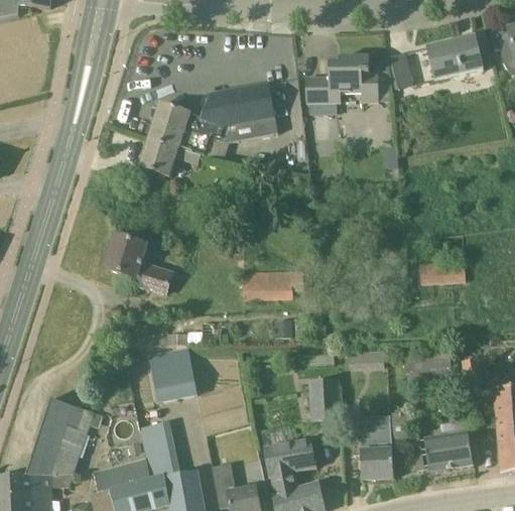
[(0,18),(18,14),(19,6),(50,7),(50,0),(0,0),(0,18)]
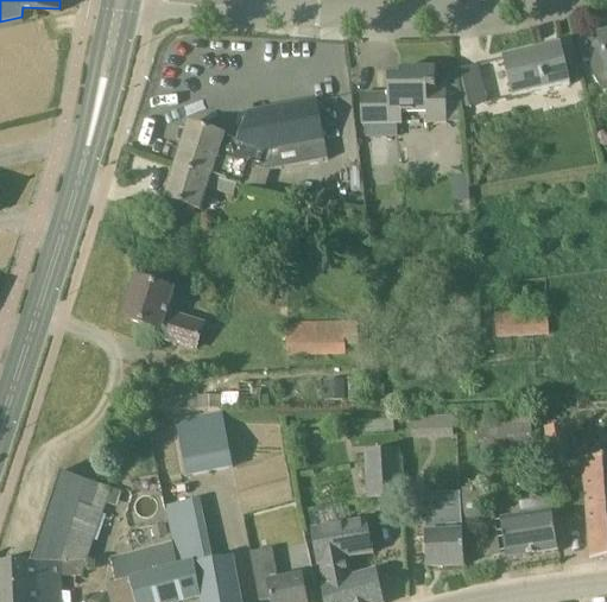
[(606,30),(598,33),(599,36),(593,37),(592,35),(577,38),(582,57),(589,56),(590,62),(592,68),(594,75),(596,78),(599,82),(605,88),(606,87),(606,30)]
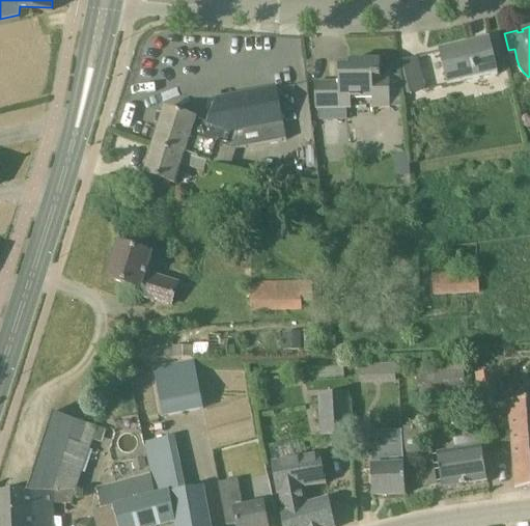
[(493,53),(498,52),(495,39),(491,40),(490,36),(439,48),(447,82),(497,70),(493,53)]
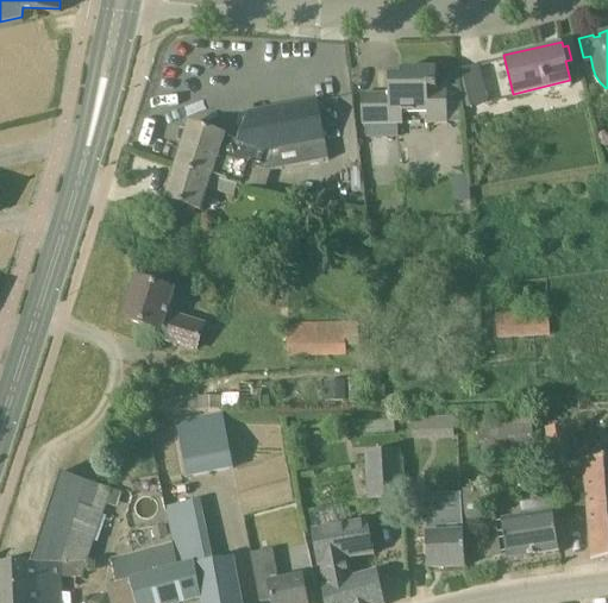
[(477,58),(459,64),(471,102),(488,98),(477,58)]
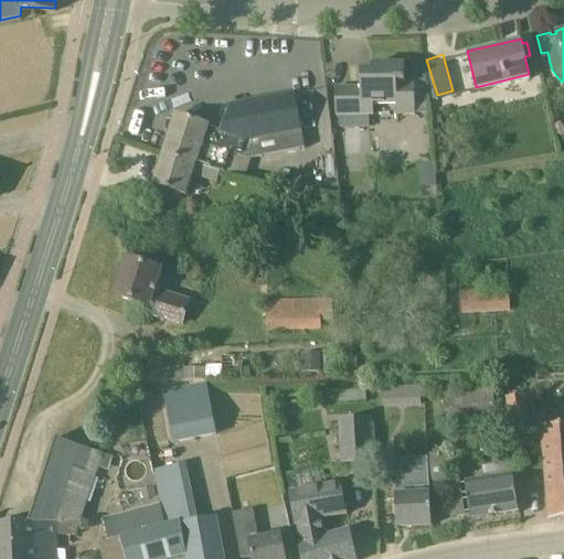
[(414,77),(404,77),(404,61),(360,62),(360,84),(334,84),(336,111),(339,111),(369,111),(373,111),(373,101),(395,101),(396,110),(415,110),(414,77)]
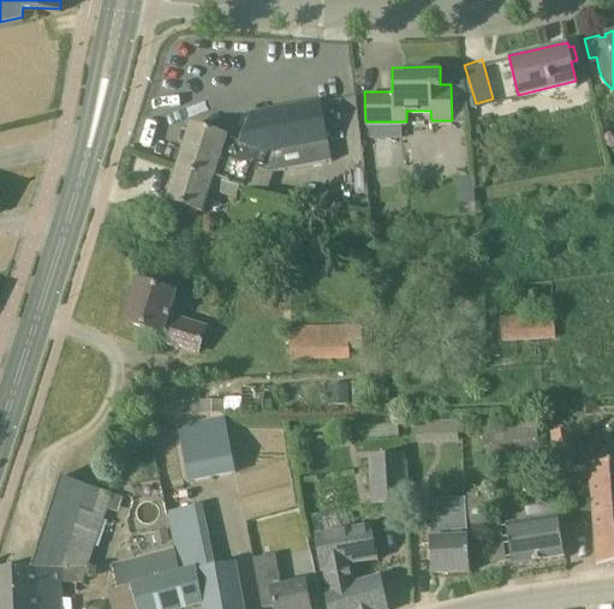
[(177,163),(239,183),(244,185),(267,190),(273,169),(270,169),(275,149),(328,139),(321,99),(249,111),(248,111),(239,138),(225,133),(226,133),(190,121),(177,163)]
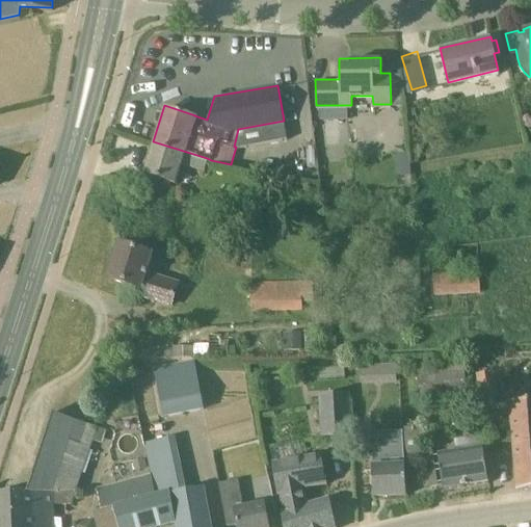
[(347,116),(347,105),(319,105),(319,117),(347,116)]
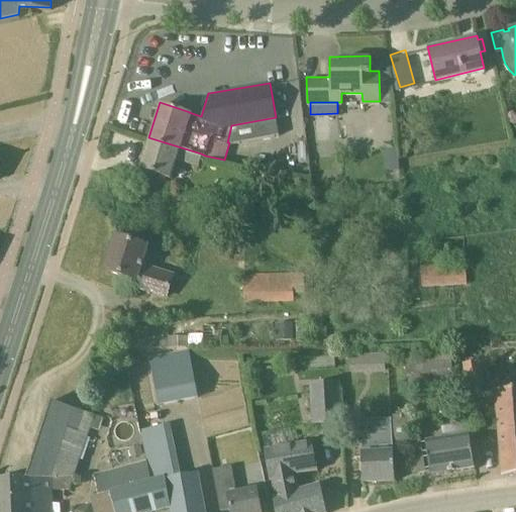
[(175,157),(198,163),(201,154),(148,137),(139,166),(169,175),(175,157)]
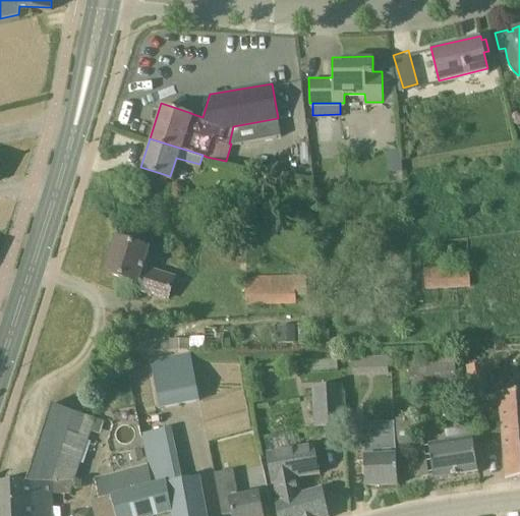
[(145,264),(140,263),(146,245),(117,236),(116,239),(113,239),(109,250),(112,251),(106,270),(134,279),(132,284),(167,294),(173,276),(145,267),(145,264)]
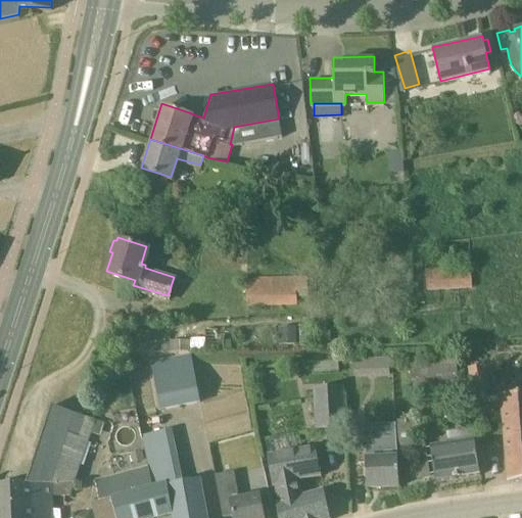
[(471,263),(425,266),(426,287),(472,284),(471,263)]
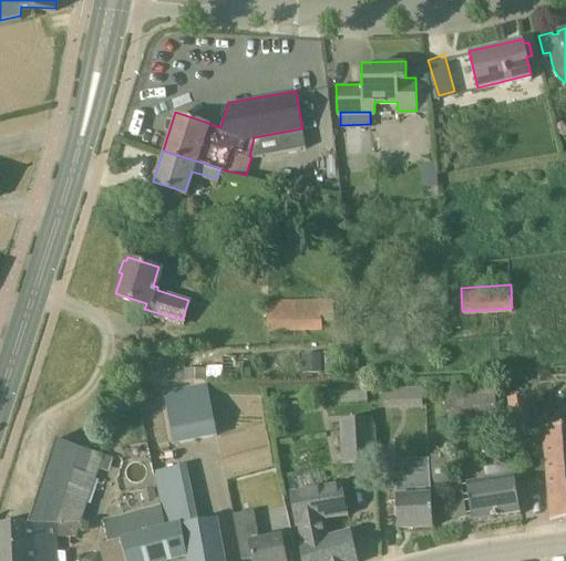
[(333,295),(268,298),(269,329),(322,328),(321,319),(333,318),(333,295)]
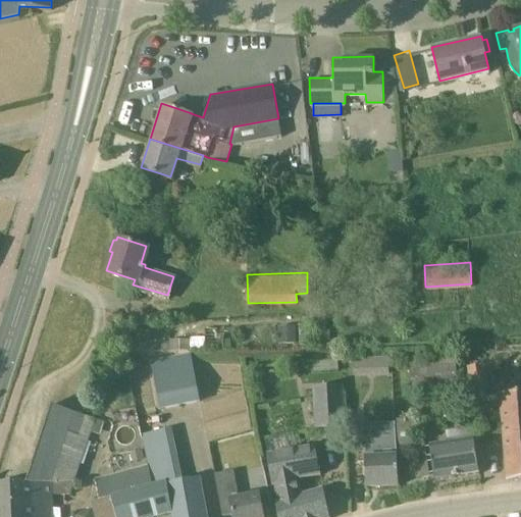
[(298,320),(299,343),(312,343),(312,332),(311,332),(311,320),(298,320)]
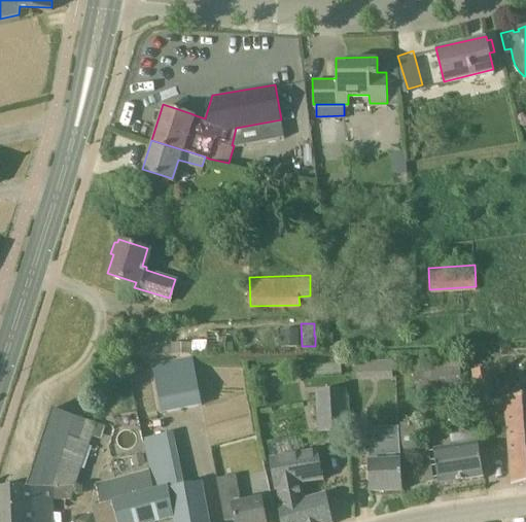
[(123,325),(111,334),(118,344),(130,336),(123,325)]
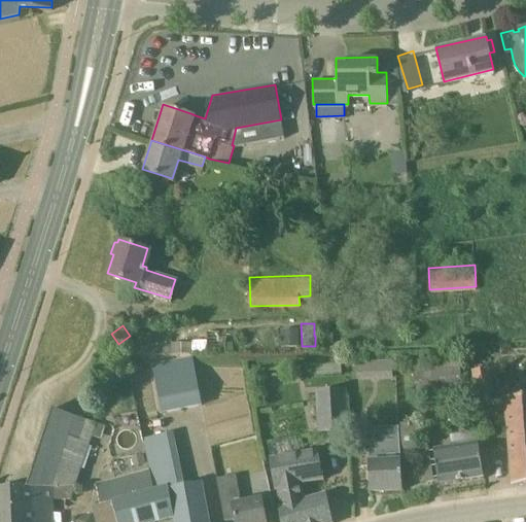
[(296,325),(281,326),(281,344),(297,344),(296,325)]
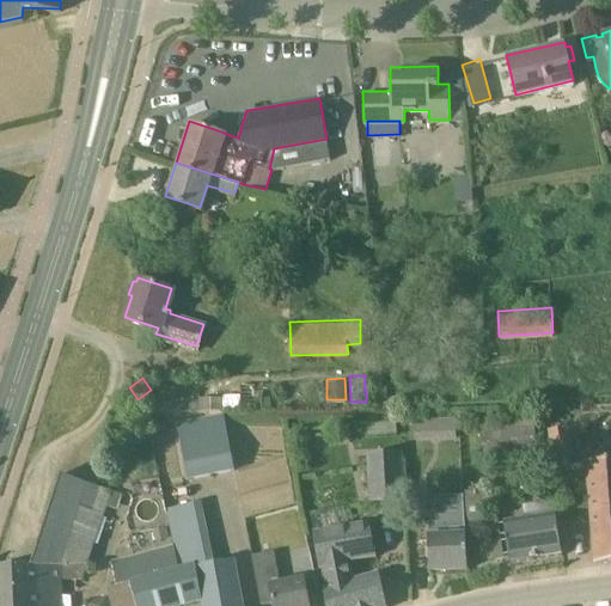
[(386,384),(367,385),(367,401),(386,399),(386,384)]
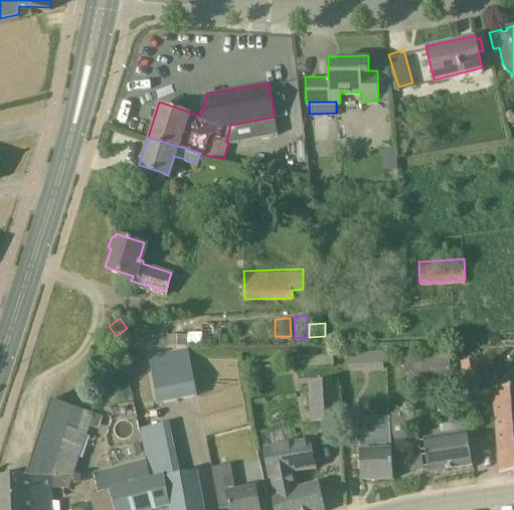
[(185,331),(166,331),(167,343),(201,342),(201,329),(185,329),(185,331)]
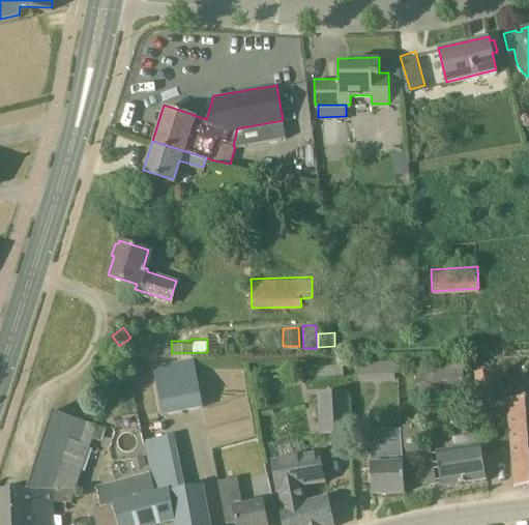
[(234,341),(226,341),(226,351),(234,351),(234,341)]
